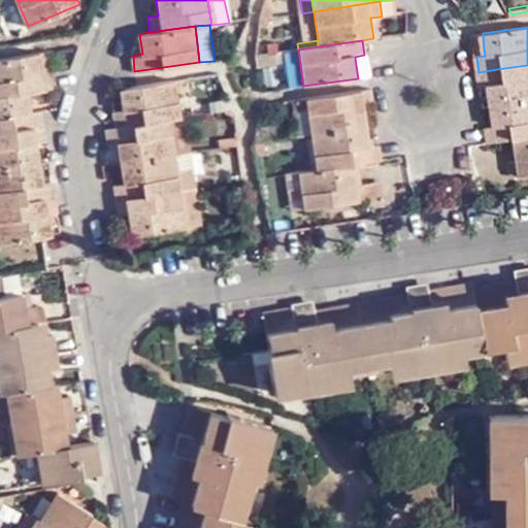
[(41,48),(0,55),(0,91),(28,87),(57,83),(55,67),(45,68),(41,48)]
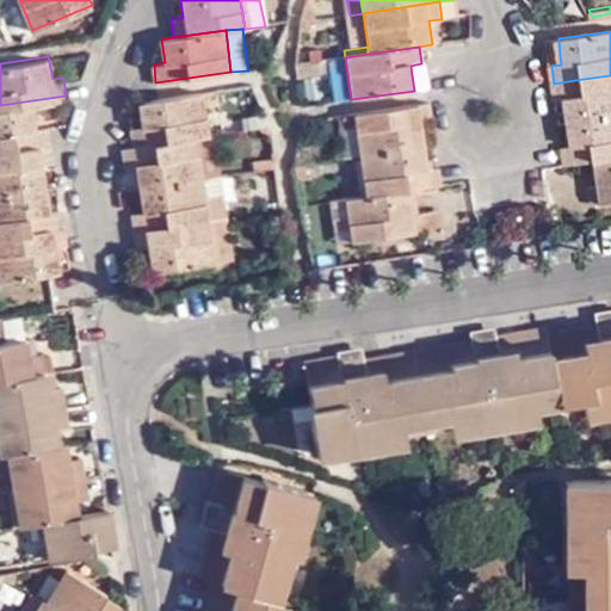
[(334,102),(351,99),(345,57),(300,65),(301,78),(329,74),(334,102)]
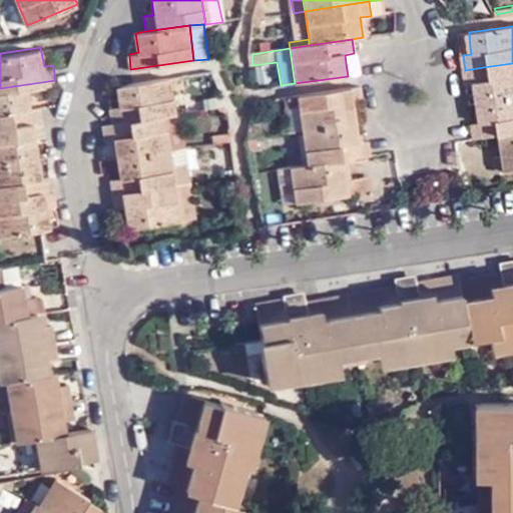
[(512,63),(483,67),(465,70),(466,84),(476,82),(478,102),(497,100),(512,97),(512,63)]
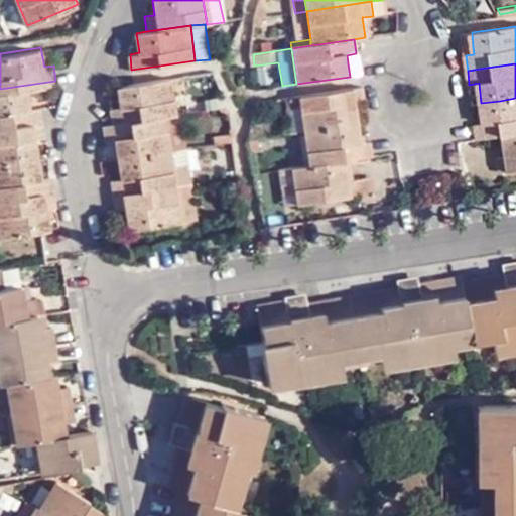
[(171,77),(118,85),(119,96),(120,106),(110,107),(112,122),(168,114),(177,113),(171,77)]
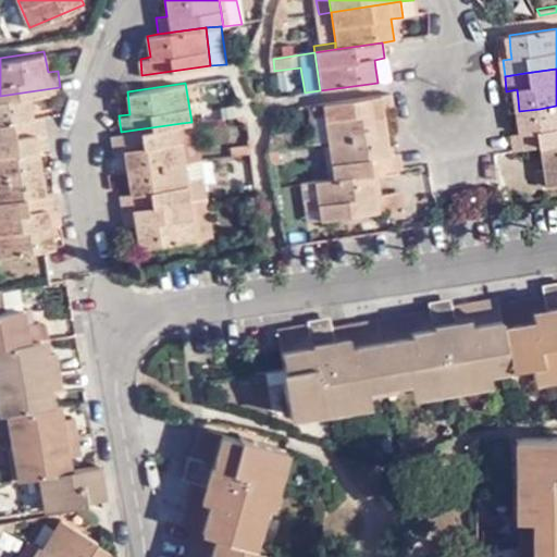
[(0,96),(0,135),(36,130),(47,127),(44,113),(34,114),(29,91),(0,96)]
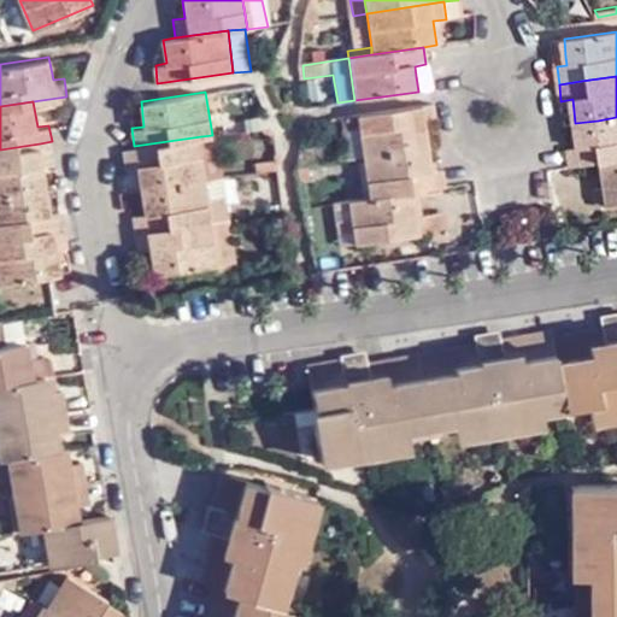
[(432,104),(358,115),(364,154),(439,145),(435,131),(424,131),(423,124),(434,122),(432,104)]
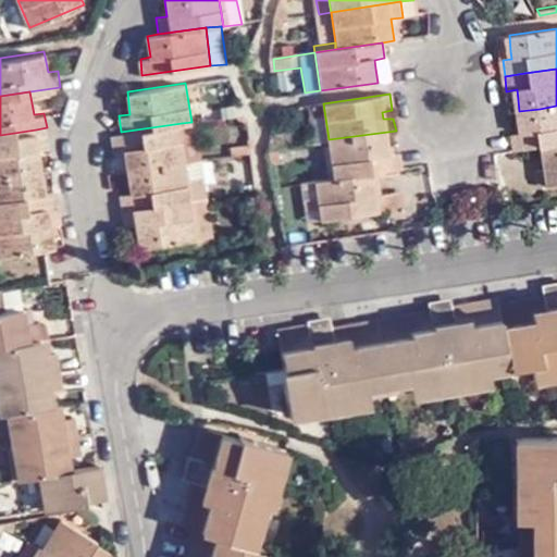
[(323,103),(307,104),(312,141),(329,139),(323,103)]
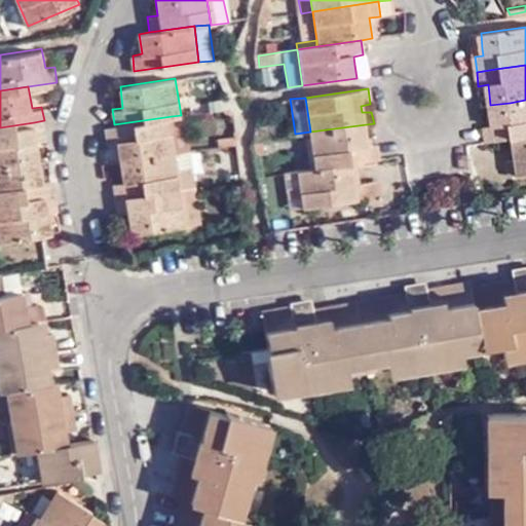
[(525,138),(525,100),(510,103),(490,105),(492,119),(493,126),(484,128),(486,144),(516,140),(525,138)]
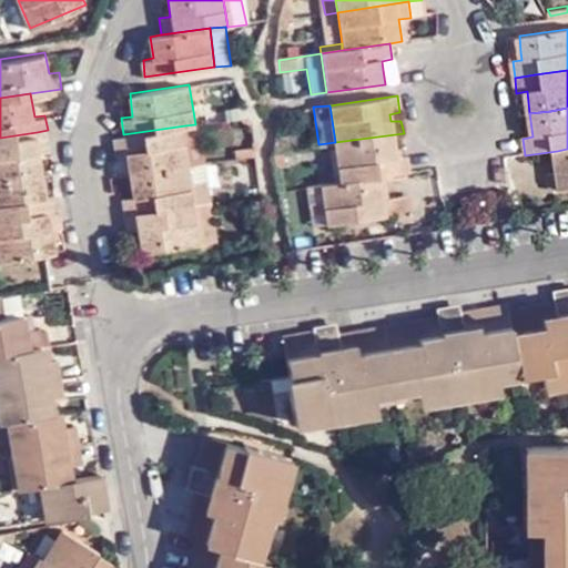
[(195,124),(185,125),(190,164),(208,162),(201,123),(195,124)]
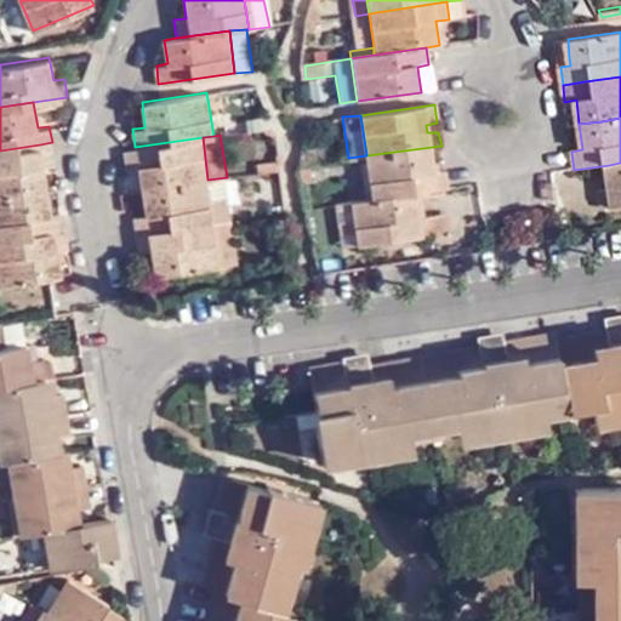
[(208,180),(203,137),(135,147),(125,148),(126,164),(140,163),(141,172),(142,188),(208,180)]
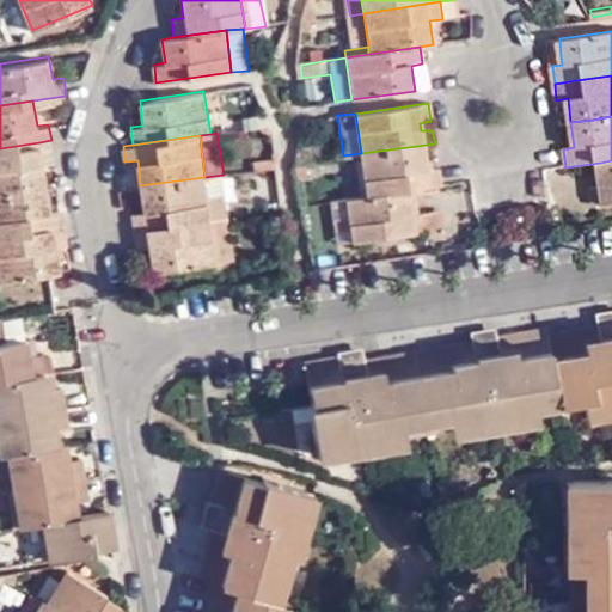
[(40,142),(0,148),(0,189),(60,179),(57,164),(43,165),(40,142)]
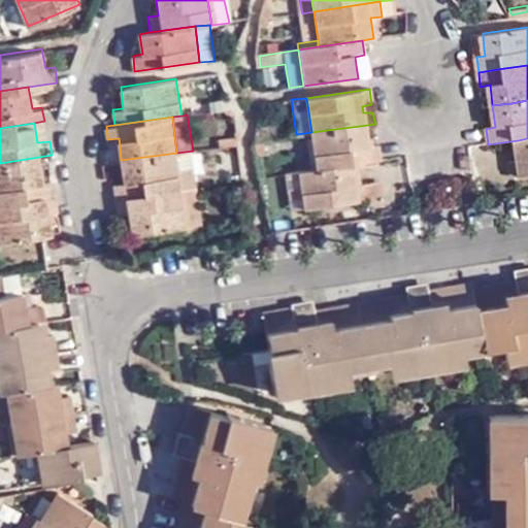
[(375,124),(311,132),(318,168),(352,163),(359,162),(380,159),(377,146),(368,147),(367,139),(377,137),(375,124)]
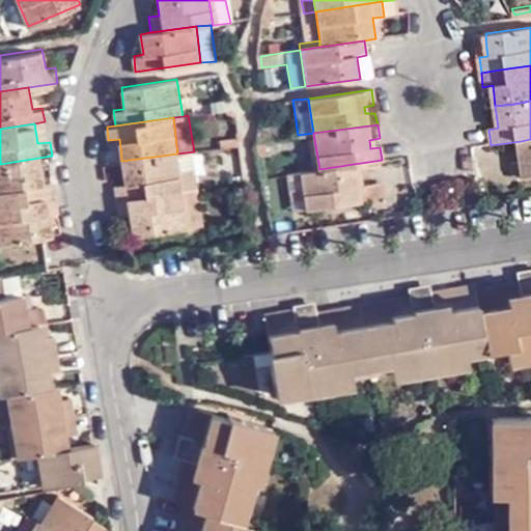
[(270,127),(258,128),(255,141),(267,139),(271,138),(270,127)]
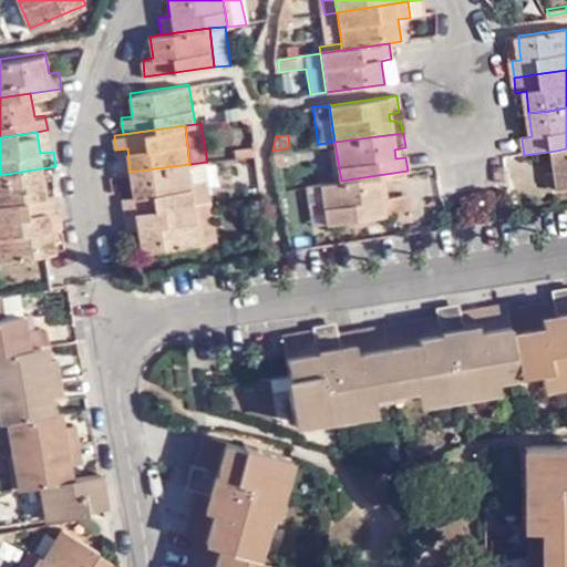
[(255,156),(254,147),(234,150),(234,158),(248,157),(255,156)]
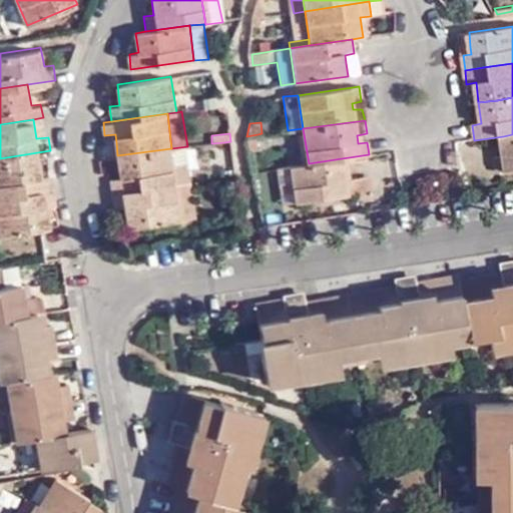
[(512,134),(503,136),(505,156),(496,156),(497,173),(512,170),(512,134)]
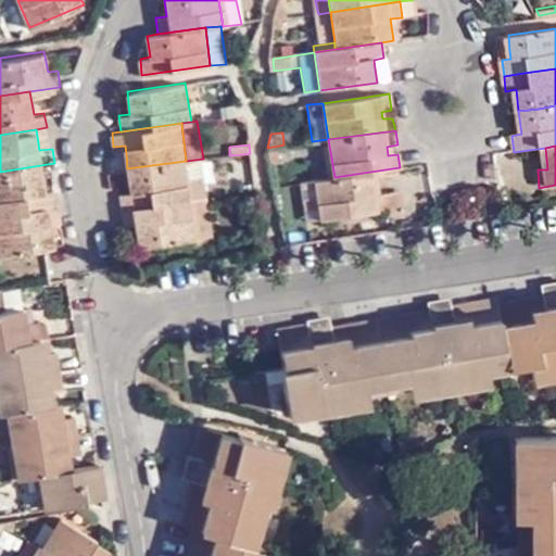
[(280,151),(267,153),(270,166),(282,165),(280,151)]
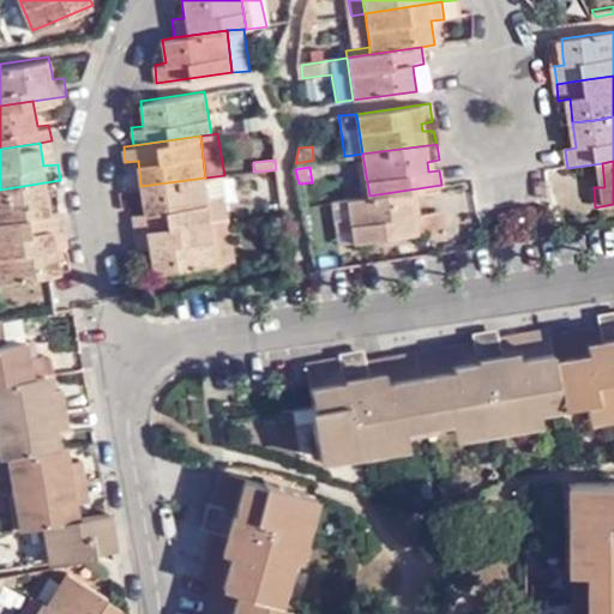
[(224,175),(205,178),(210,220),(230,217),(224,175)]
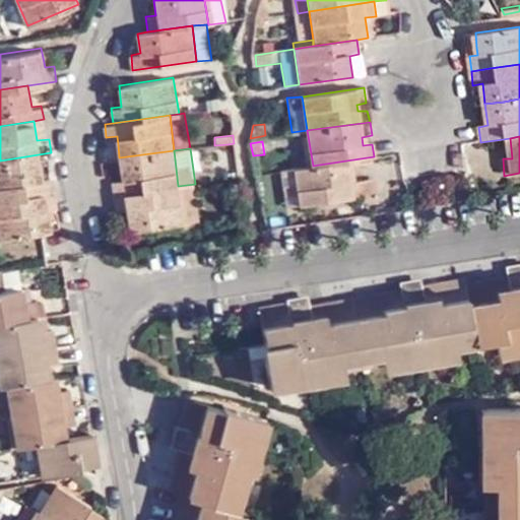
[(178,186),(174,150),(119,157),(120,172),(121,178),(112,179),(115,195),(178,186)]
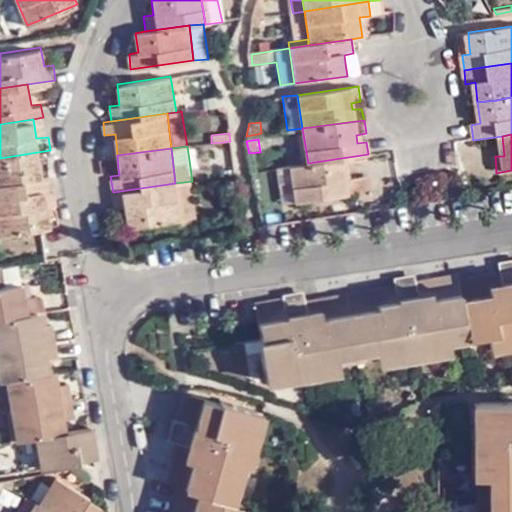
[(50,150),(0,158),(0,195),(55,186),(54,173),(42,174),(41,166),(52,164),(50,150)]
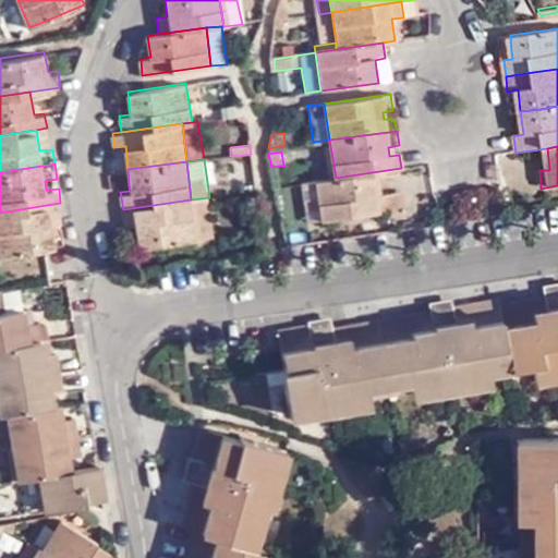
[(336,178),(315,180),(316,187),(320,220),(353,215),(354,222),(372,220),(371,211),(387,210),(385,194),(374,194),(372,172),(336,178)]
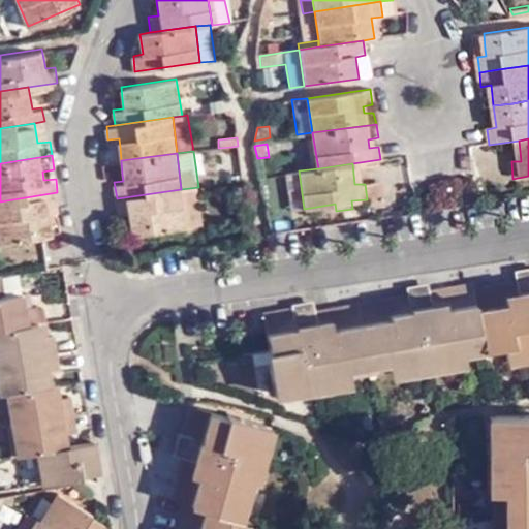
[(289,211),(304,209),(300,178),(284,179),(289,211)]
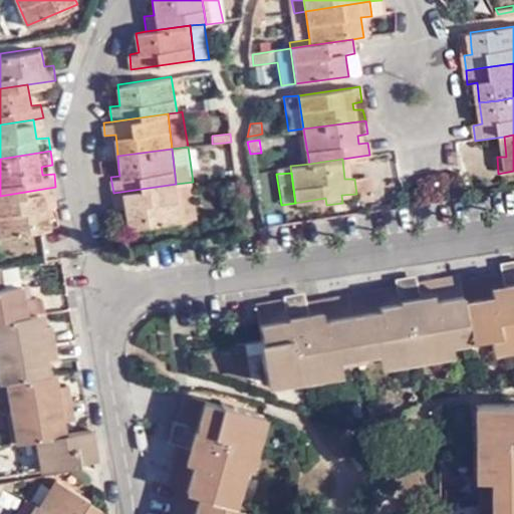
[(367,176),(354,179),(356,194),(370,192),(367,176)]
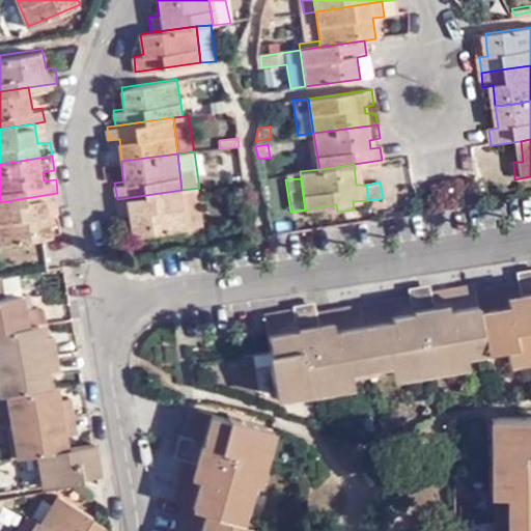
[(199,188),(182,190),(187,227),(203,224),(199,188)]
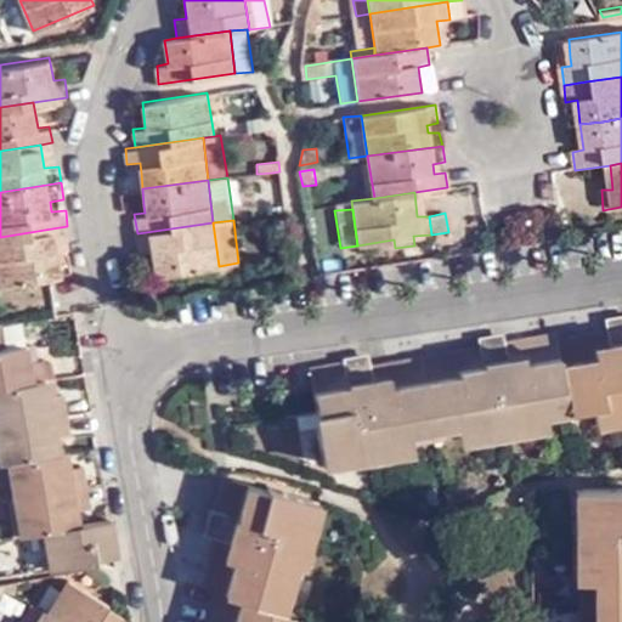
[(219,266),(213,222),(137,233),(139,250),(151,248),(154,273),(219,266)]
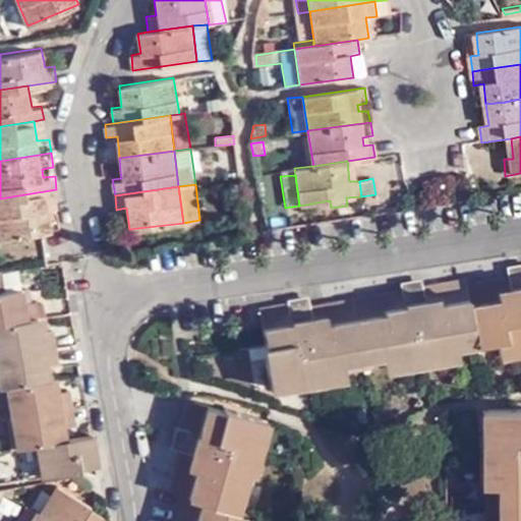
[(56,189),(0,198),(0,235),(40,228),(49,227),(48,213),(47,207),(59,205),(56,189)]
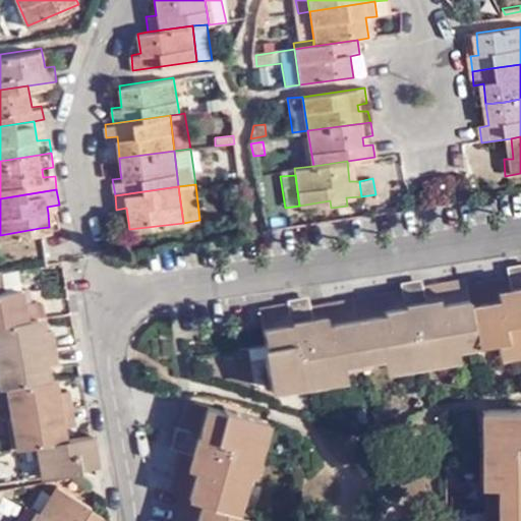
[(520,261),(503,265),(504,277),(505,279),(520,275),(520,261)]
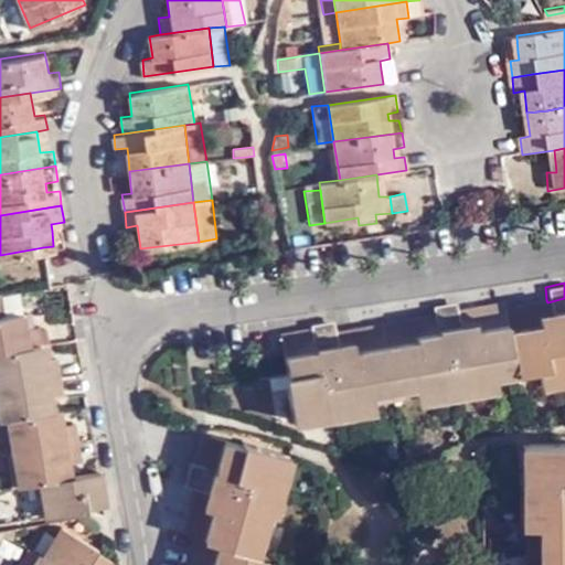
[(310,342),(308,332),(278,338),(286,375),(280,376),(289,420),(315,417),(313,409),(348,403),(350,409),(371,406),(414,398),(437,394),(435,385),(470,380),(470,383),(490,380),(513,376),(514,380),(533,377),(558,374),(557,369),(564,366),(564,298),(547,302),(546,300),(502,309),(501,304),(457,312),(458,319),(434,323),(433,316),(332,336),(332,337),(310,342)]
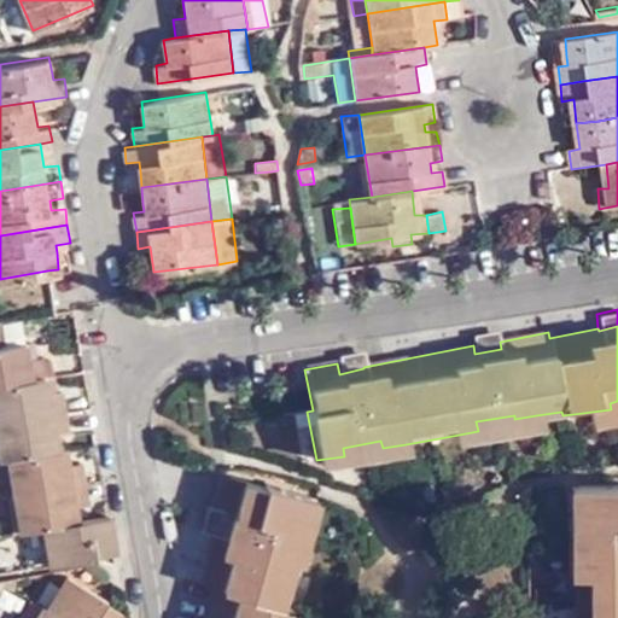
[(27,359),(23,344),(3,347),(0,331),(0,418),(9,459),(12,459),(28,528),(46,525),(54,566),(85,561),(85,557),(118,551),(114,519),(80,524),(73,524),(70,508),(77,507),(92,505),(83,464),(73,466),(64,467),(60,449),(56,450),(51,433),(62,432),(74,431),(65,388),(53,390),(45,392),(42,379),(51,377),(47,355),(35,357),(27,359)]
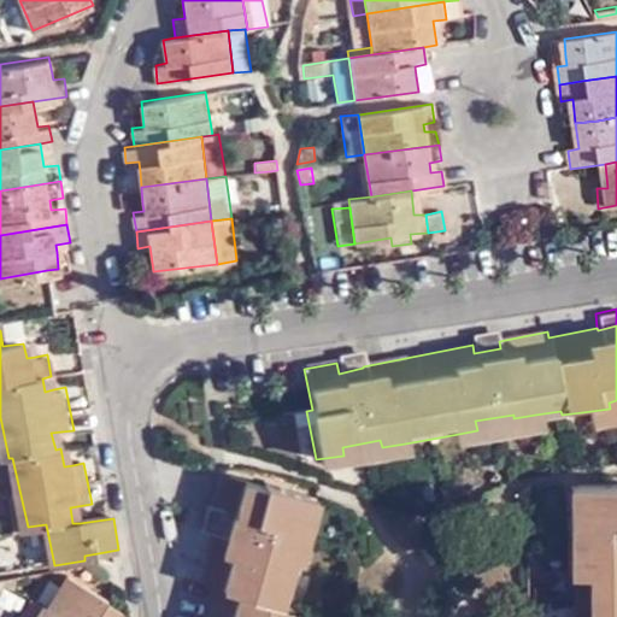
[(471,338),(472,345),(474,353),(500,348),(499,341),(497,333),(471,338)]
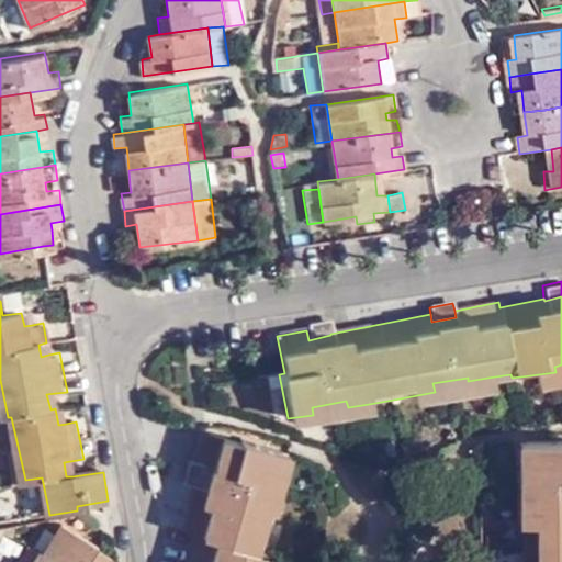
[(30,312),(21,313),(24,326),(32,325),(30,312)]
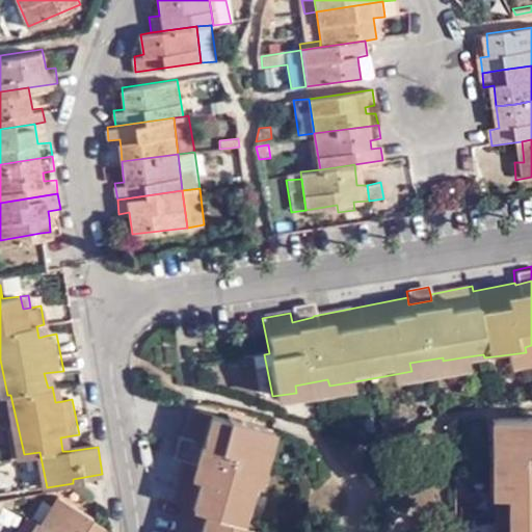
[(289,307),(290,313),(292,322),(313,317),(313,316),(310,303),(289,307)]
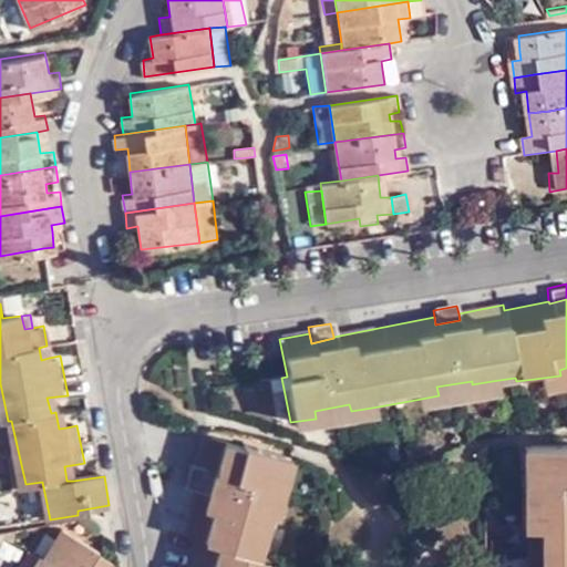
[(49,358),(47,346),(39,348),(41,360),(49,358)]
